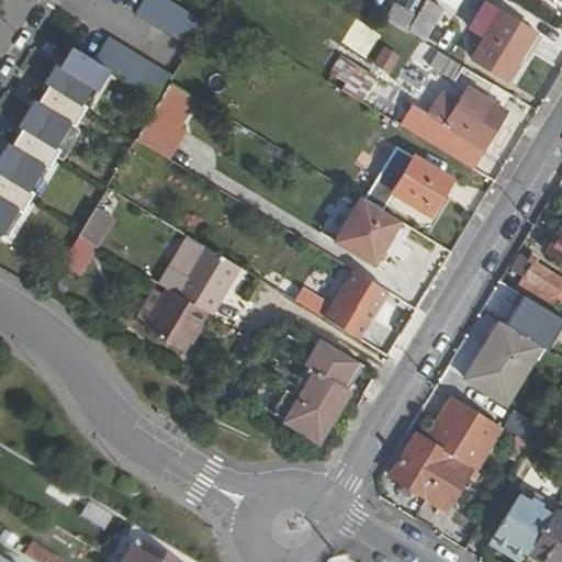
[(205,23),(168,0),(144,0),(136,14),(190,47),(205,23)]
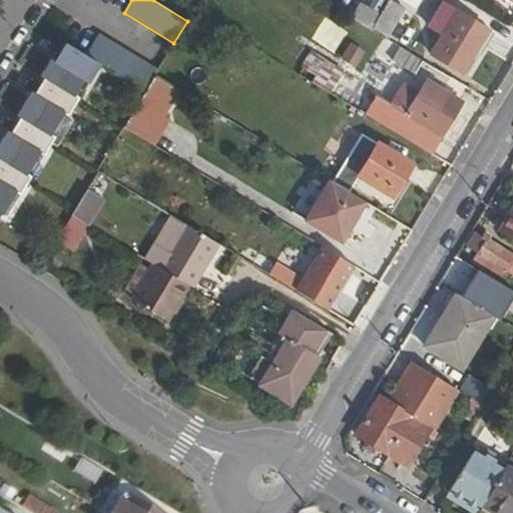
[(397,0),(429,13),(434,0),(397,0)]
